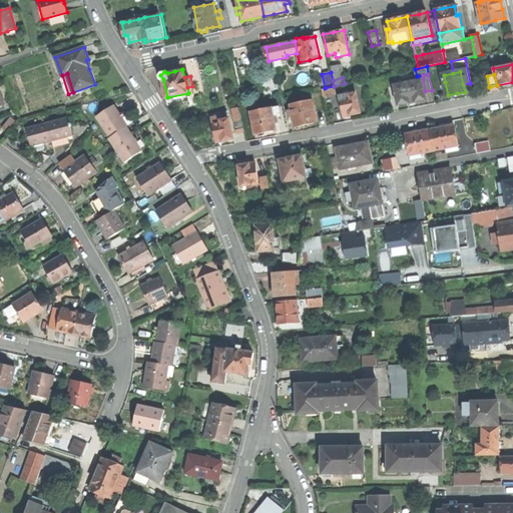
[(413,81),(405,83),(409,103),(416,102),(426,100),(425,91),(423,79),(413,81)]
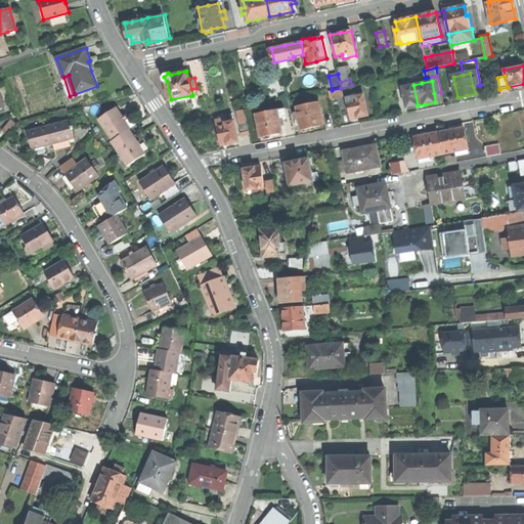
[(401,87),(405,107),(418,105),(413,85),(411,85),(401,87)]
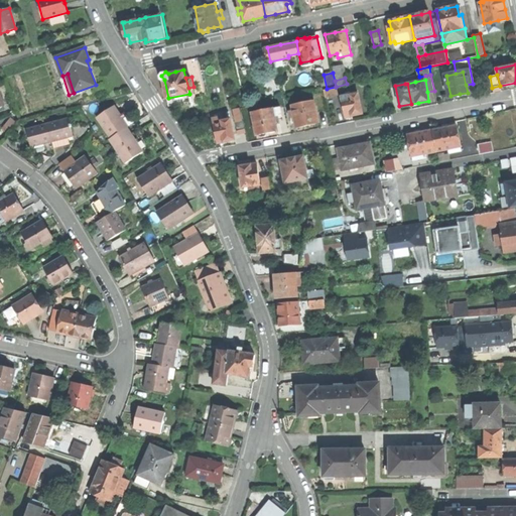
[(324,90),(325,97),(337,95),(336,88),(324,90)]
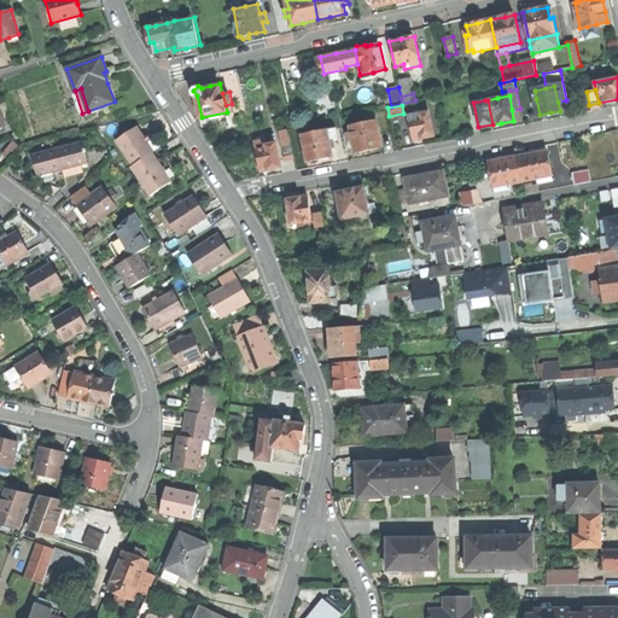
[(228,120),(227,112),(202,117),(203,126),(228,120)]
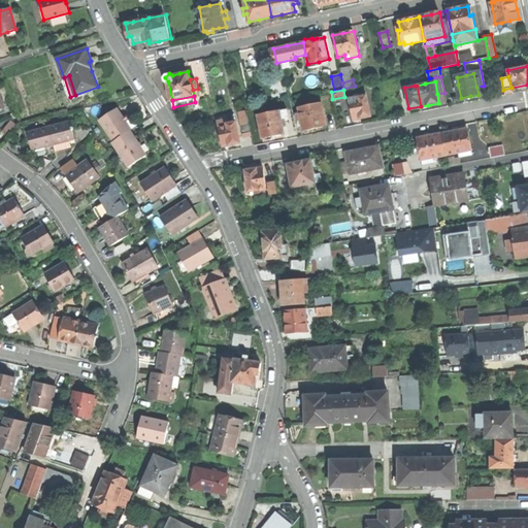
[(350,99),(354,120),(362,119),(371,117),(367,96),(350,99)]
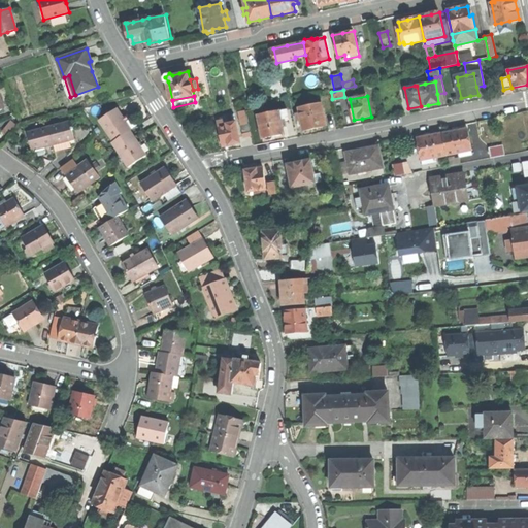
[(321,103),(298,107),(299,113),(295,114),(296,121),(301,120),(303,131),(314,128),(326,126),(321,103)]
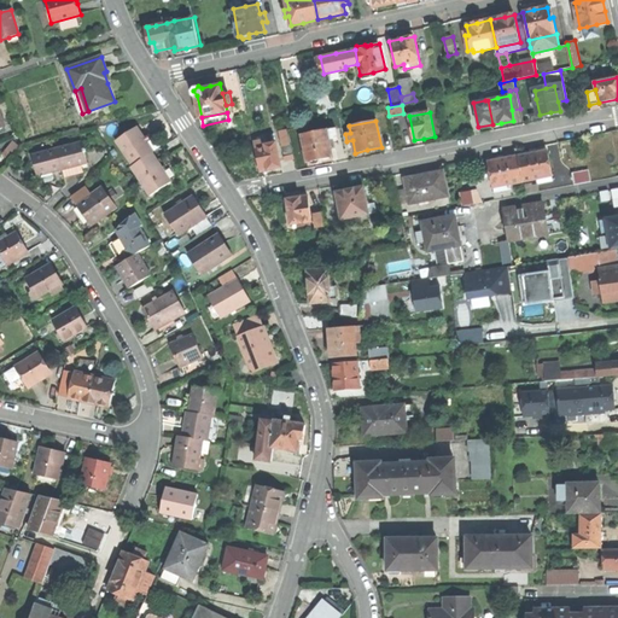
[(116,141),(133,165),(153,152),(155,151),(146,139),(139,127),(116,141)]
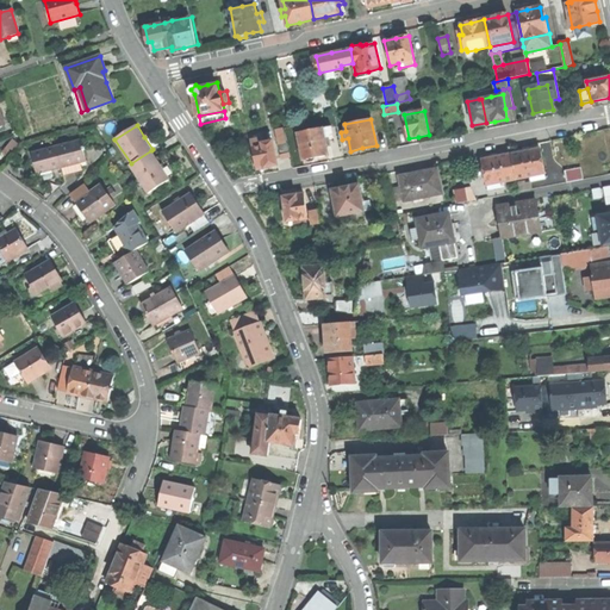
[(331,126),(323,129),(325,138),(334,137),(331,126)]
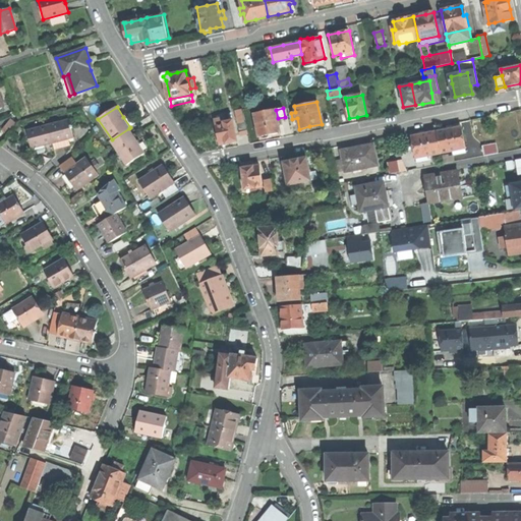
[(276,110),(254,114),(259,137),(262,136),(262,137),(264,138),(268,138),(269,136),(269,135),(274,134),(281,132),(278,118),(276,110)]
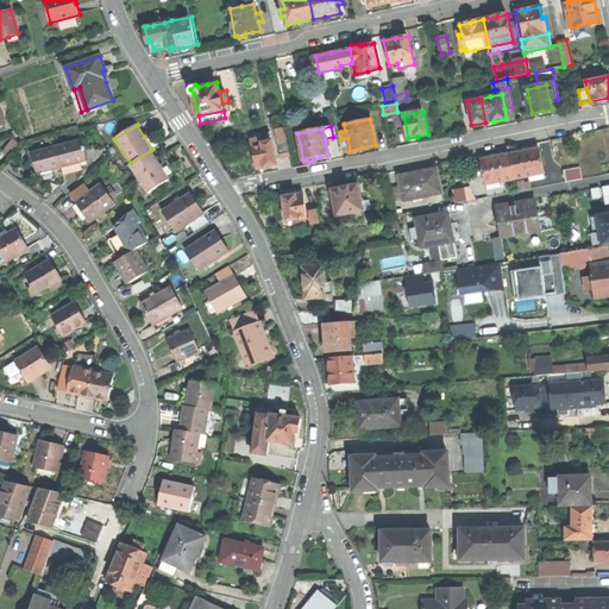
[(81,139),(56,146),(62,168),(74,164),(87,162),(81,139)]
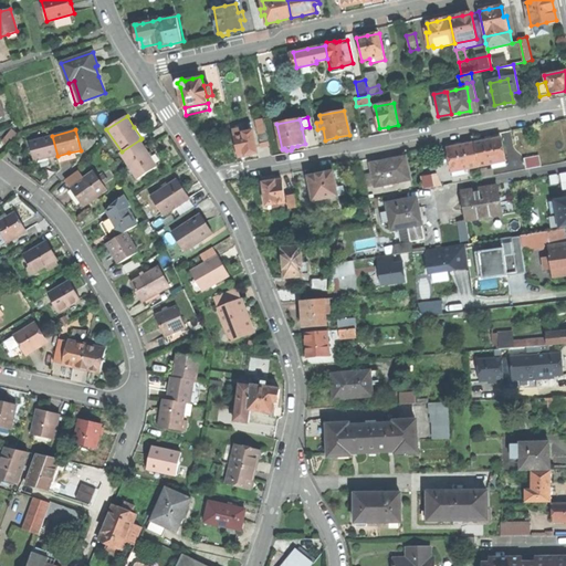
[(233,135),(238,157),(248,156),(257,154),(252,130),(243,133),(233,135)]
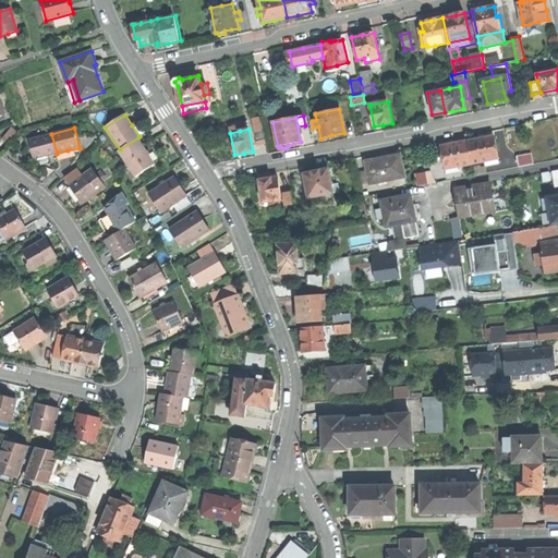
[(255,132),(257,142),(265,140),(263,131),(255,132)]
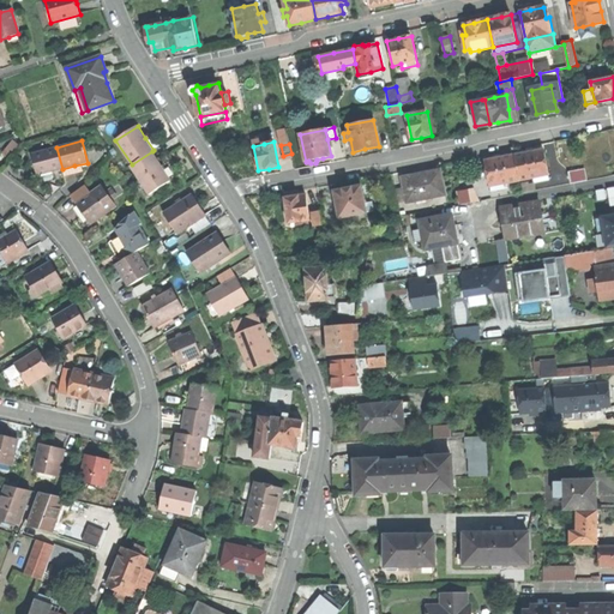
[(37,176),(62,169),(56,148),(31,155),(35,166),(37,176)]
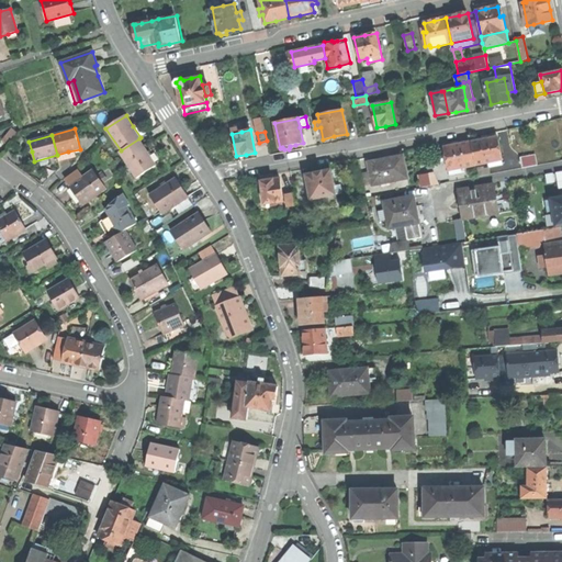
[(483,139),(471,142),(475,165),(493,161),(494,166),(503,165),(502,159),(503,159),(497,136),(491,137),(491,135),(486,135),(482,136),(483,139)]
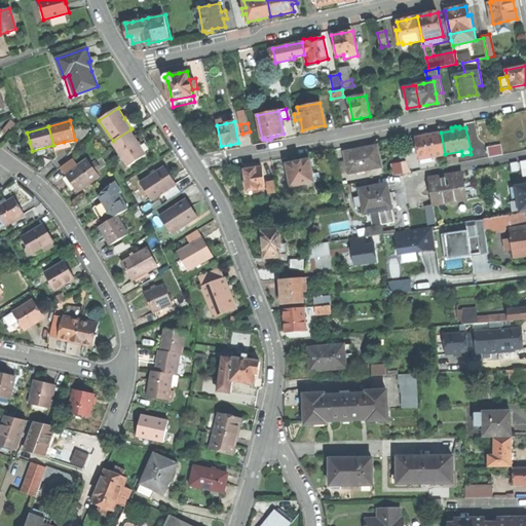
[(112,142),(127,166),(146,154),(138,142),(130,129),(113,141),(112,142)]
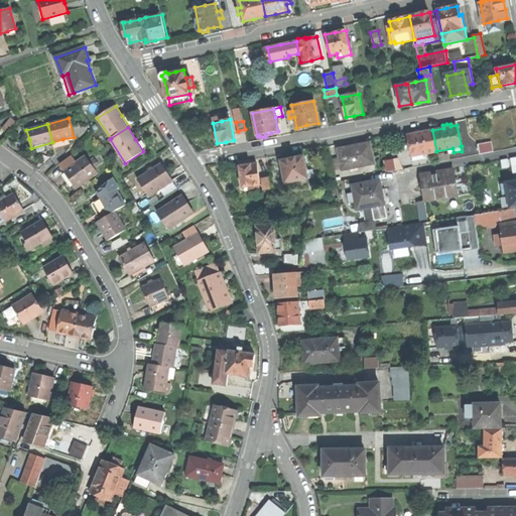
[(423,154),(436,151),(432,130),(420,133),(420,130),(415,131),(412,131),(413,134),(407,135),(412,156),(414,156),(415,160),(424,158),(423,154)]
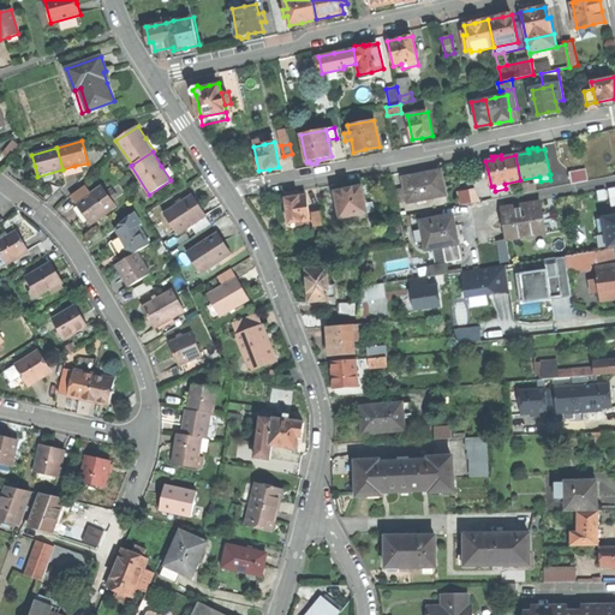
[(569,172),(571,184),(587,180),(585,168),(569,172)]
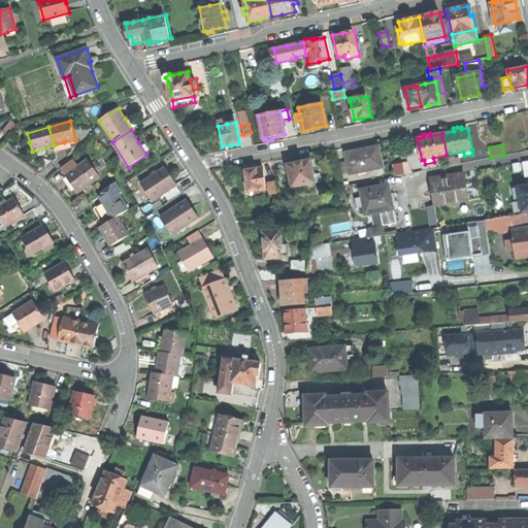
[(350,174),(383,168),(378,146),(366,149),(359,150),(360,152),(345,154),(350,174)]
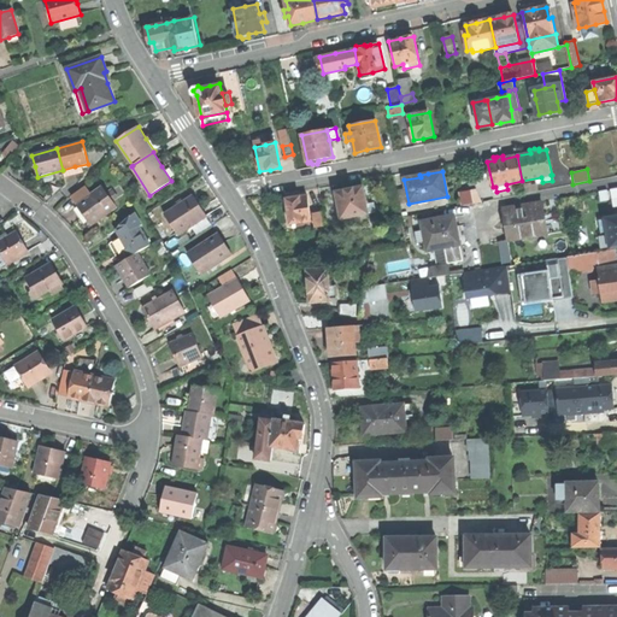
[(83,215),(88,222),(101,213),(104,217),(117,209),(112,201),(107,194),(103,187),(76,205),(83,215)]
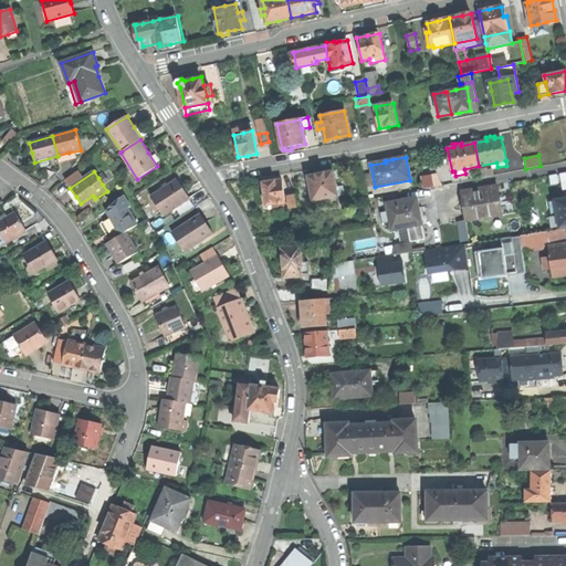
[(563,190),(565,189),(565,171),(551,174),(552,184),(563,182),(563,190)]
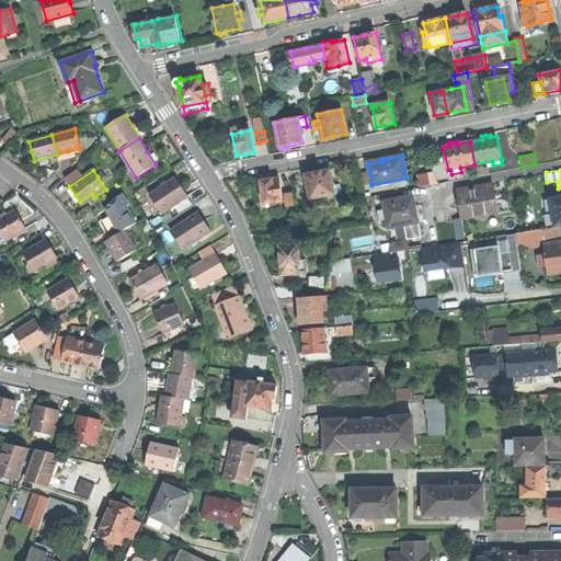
[(306,175),(310,199),(341,193),(340,185),(332,186),(329,171),(317,173),(306,175)]
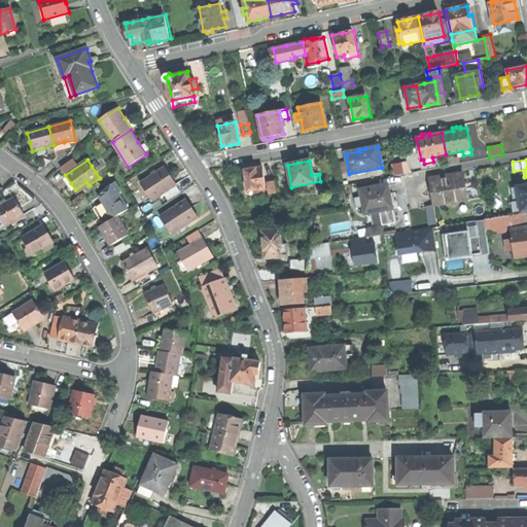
[(393,164),(395,175),(411,173),(407,162),(393,164)]
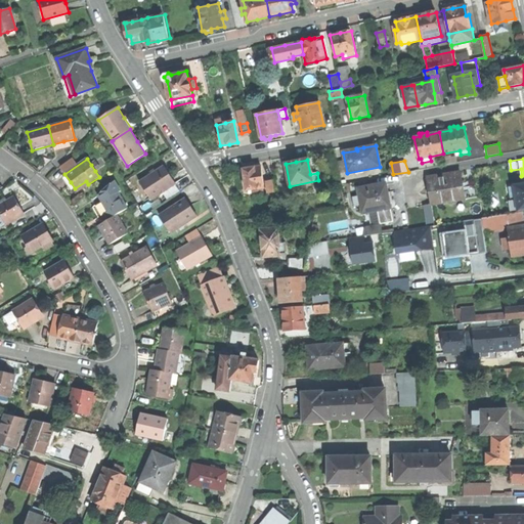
[(95,162),(91,165),(95,171),(99,168),(95,162)]
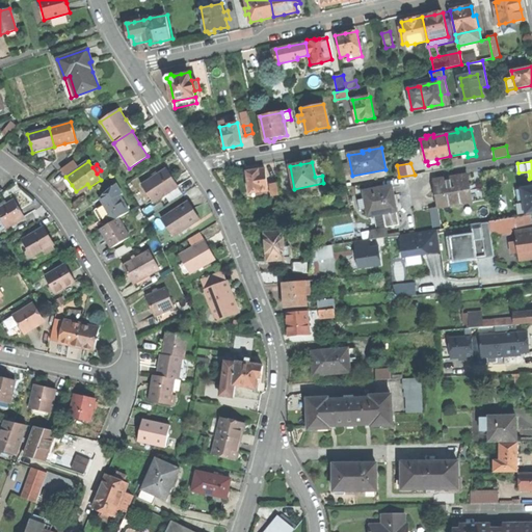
[(141,185),(154,203),(179,187),(173,178),(167,168),(141,185)]
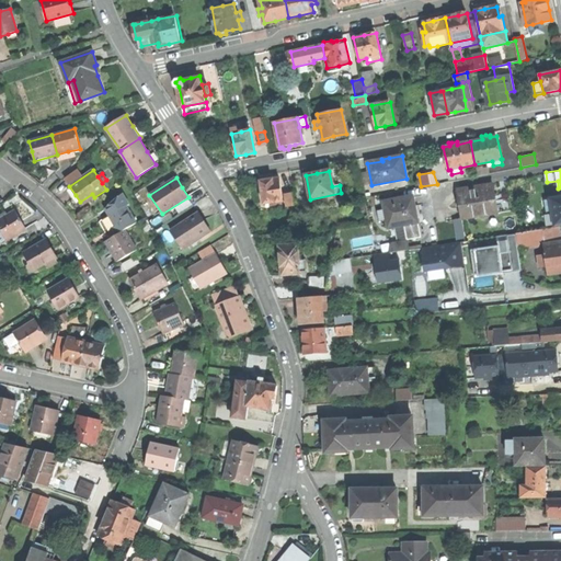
[(264,204),(283,201),(279,179),(270,180),(261,181),(264,204)]
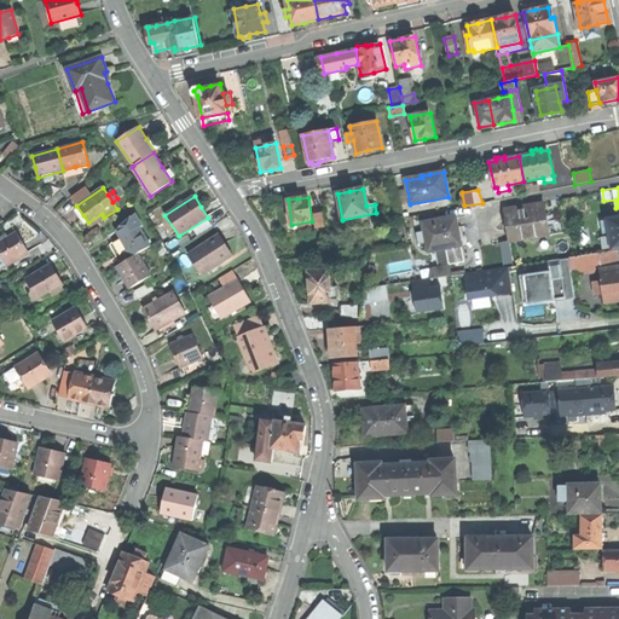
[(509,242),(548,235),(543,204),(522,208),(504,210),(509,242)]
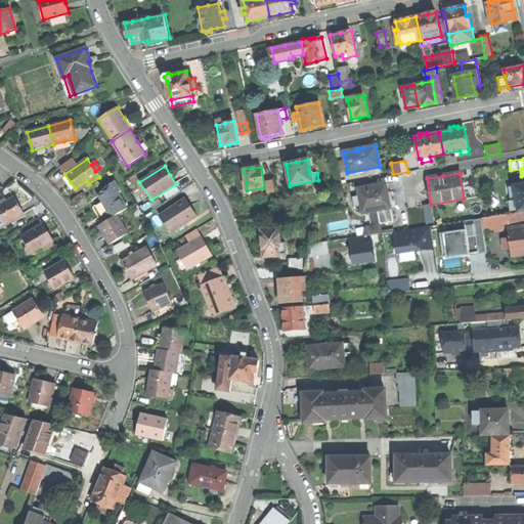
[(77,191),(88,184),(86,181),(75,188),(77,191)]
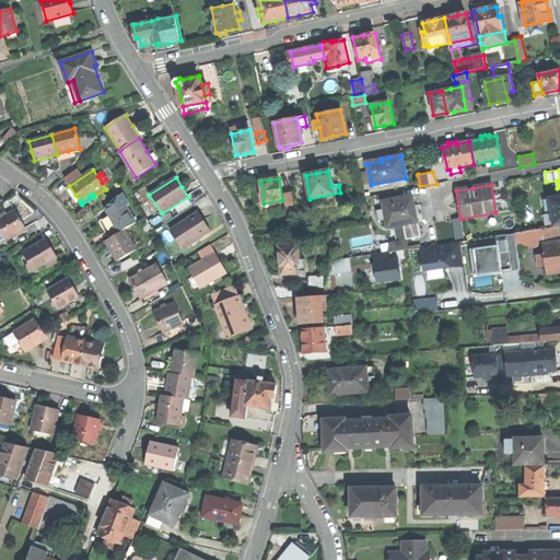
[(284,195),(286,207),(294,206),(292,194),(284,195)]
